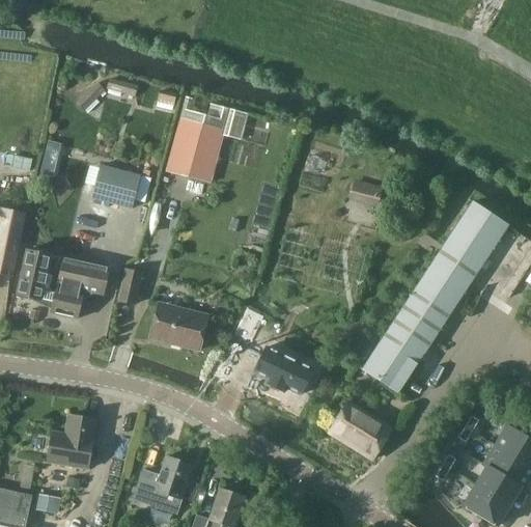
[(174,107),(178,91),(111,74),(107,89),(174,107)]
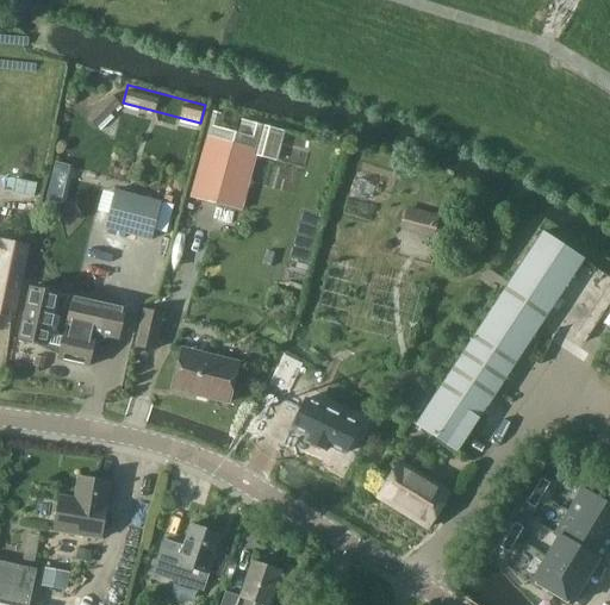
[(89,110),(101,123),(126,101),(113,88),(89,110)]
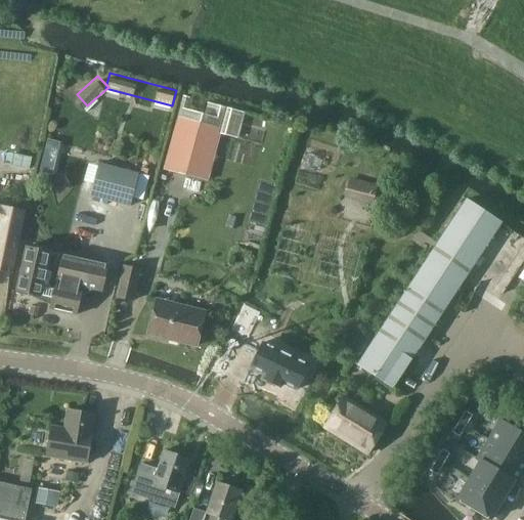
[(177,115),(164,166),(207,177),(221,126),(177,115)]
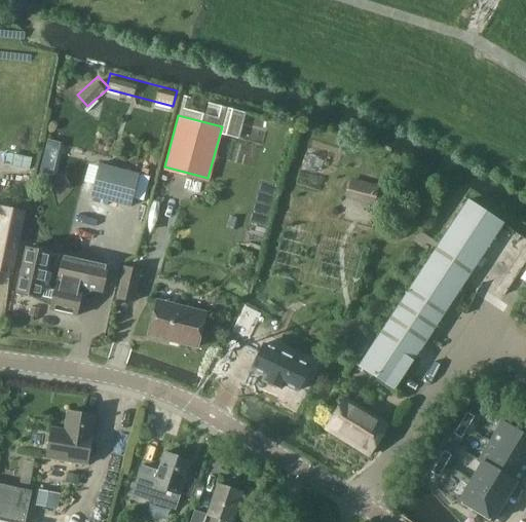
[(59,140),(57,148),(65,150),(67,142),(59,140)]
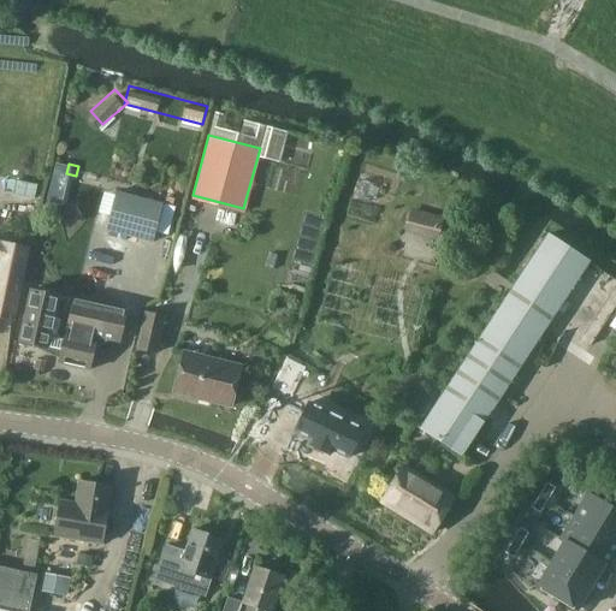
[(116,189),(106,226),(153,238),(163,201),(116,189)]
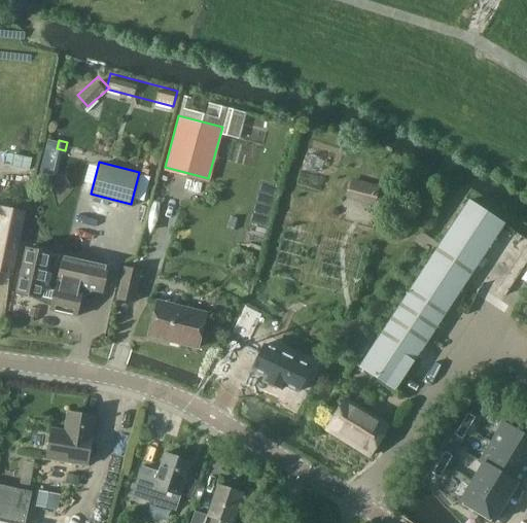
[(347,200),(377,202),(379,177),(349,175),(347,200)]
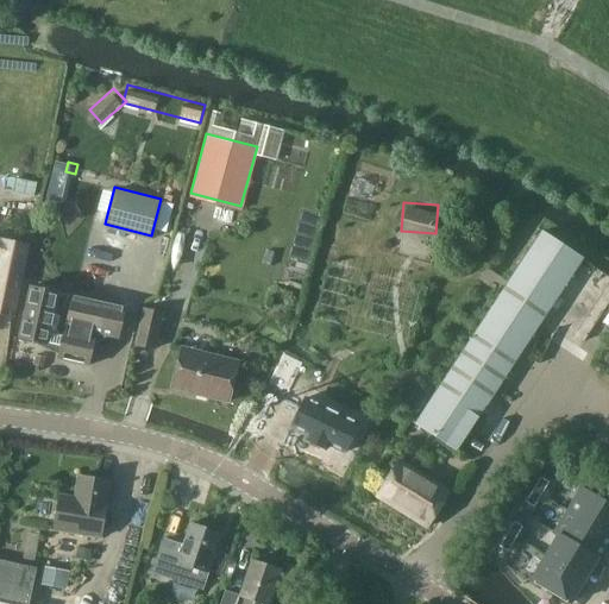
[(544,231),(541,234),(416,421),(457,448),(584,257),(544,231)]
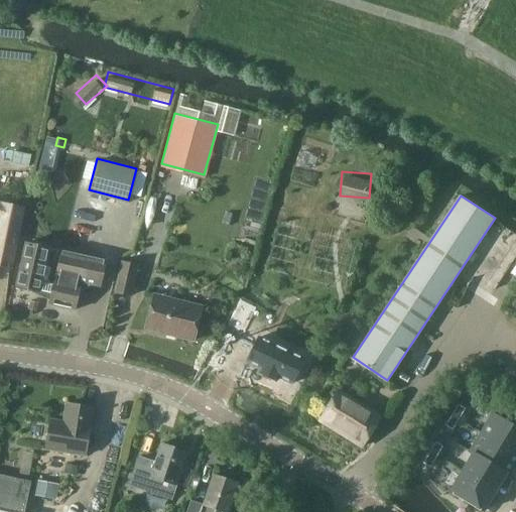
[(22,206),(0,201),(0,263),(10,265),(22,206)]
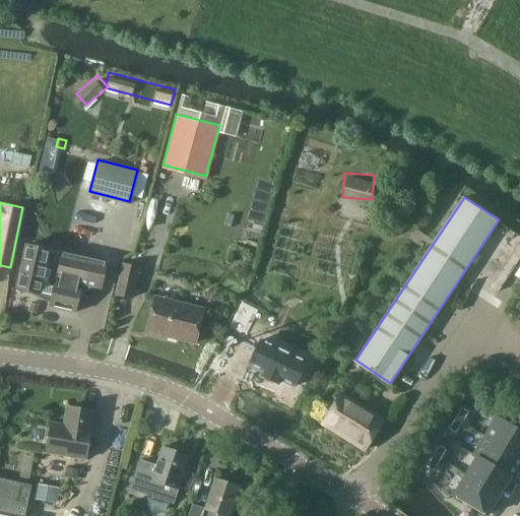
[(226,209),(223,221),(235,224),(238,212),(226,209)]
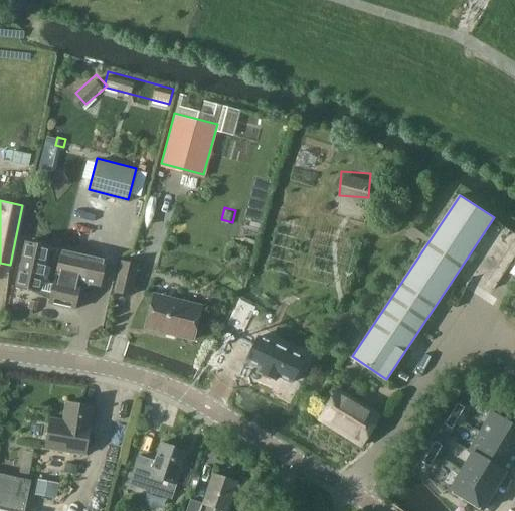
[(105,259),(61,248),(25,239),(15,283),(16,283),(15,285),(28,288),(29,286),(50,291),(47,301),(73,307),(77,288),(79,288),(88,284),(88,282),(99,284),(105,259)]
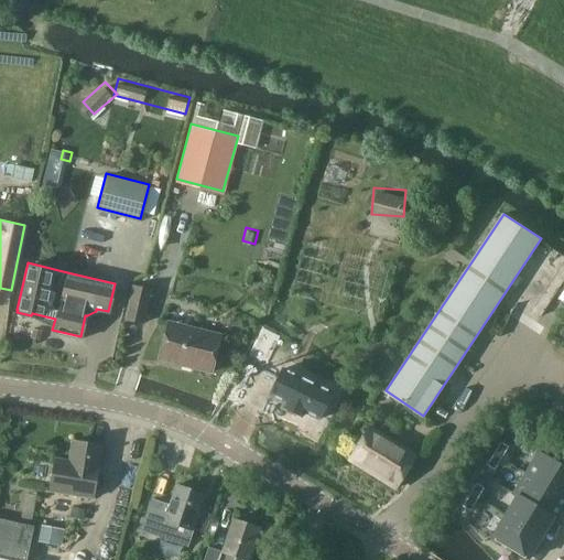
[(141,320),(149,287),(131,282),(125,315),(141,320)]
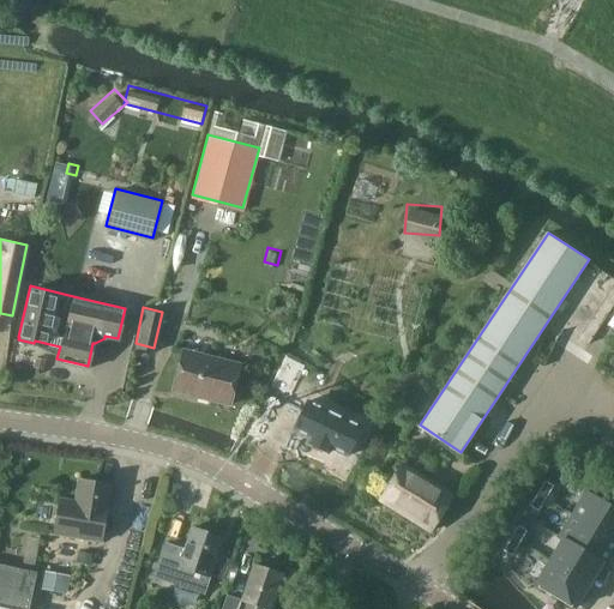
[(238,361),(205,353),(204,356),(181,350),(172,387),(197,393),(197,391),(208,393),(208,396),(228,401),(238,361)]
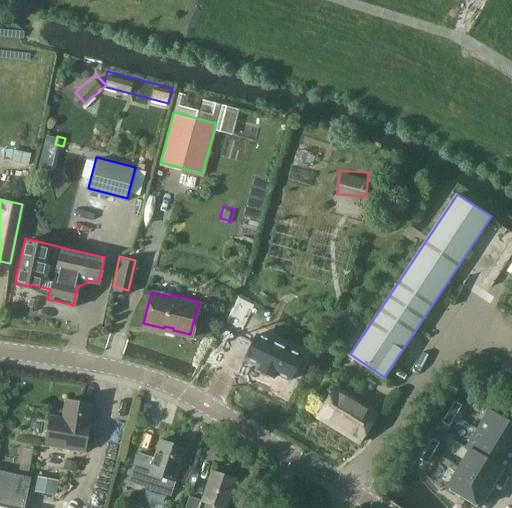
[(238,294),(226,319),(242,327),(254,302),(238,294)]
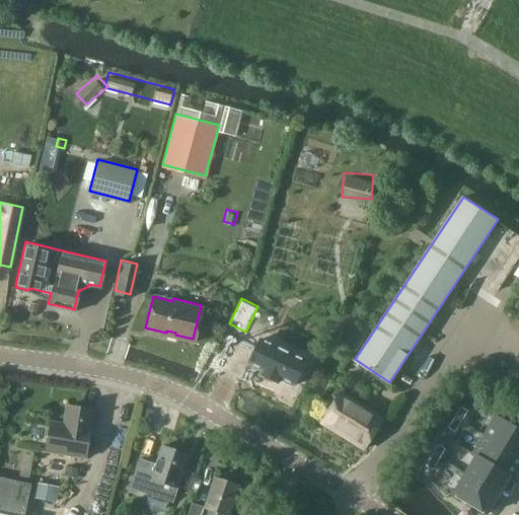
[(29,299),(27,308),(36,310),(39,301),(29,299)]
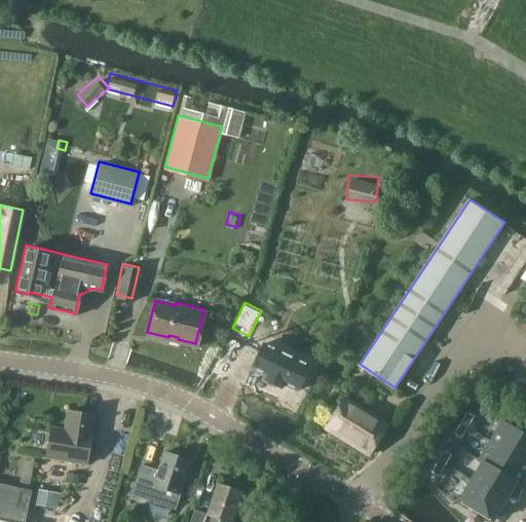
[(264,341),(252,366),(265,373),(263,376),(282,385),(284,381),(297,388),(309,363),(264,341)]
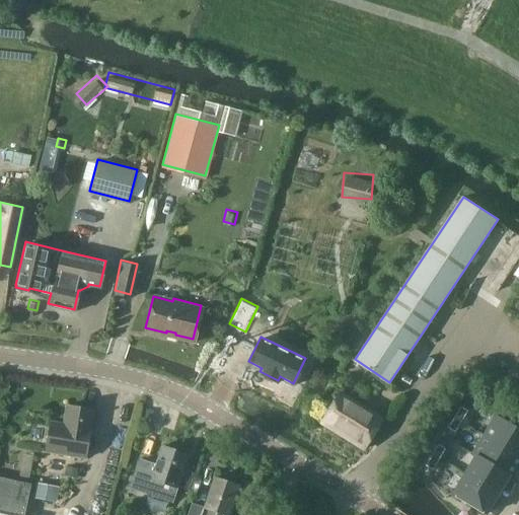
[(321,421),(364,448),(382,419),(358,402),(354,408),(338,397),(341,392),(340,391),(321,421)]
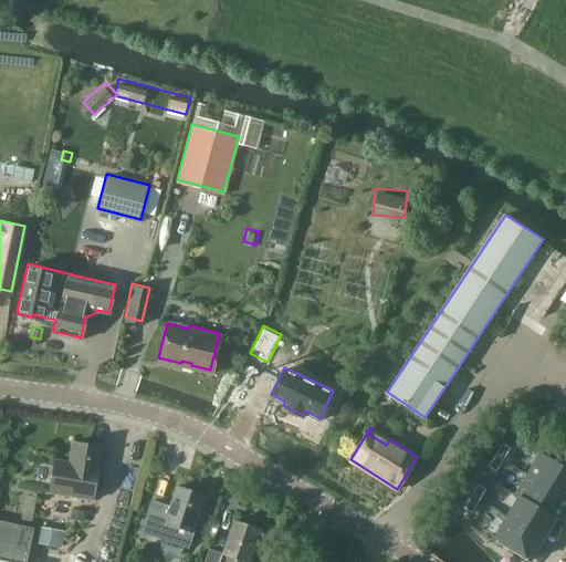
[(54,458),(50,490),(93,498),(102,445),(72,440),(69,460),(54,458)]
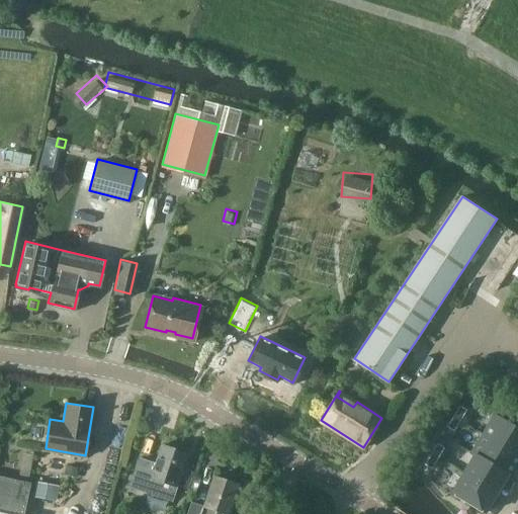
[(460,418),(467,408),(460,403),(453,414),(460,418)]
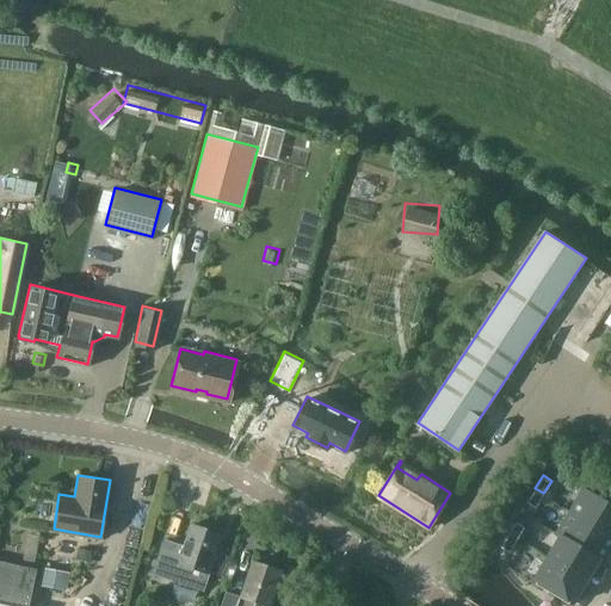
[(610,502),(584,486),(569,508),(610,533),(610,502)]
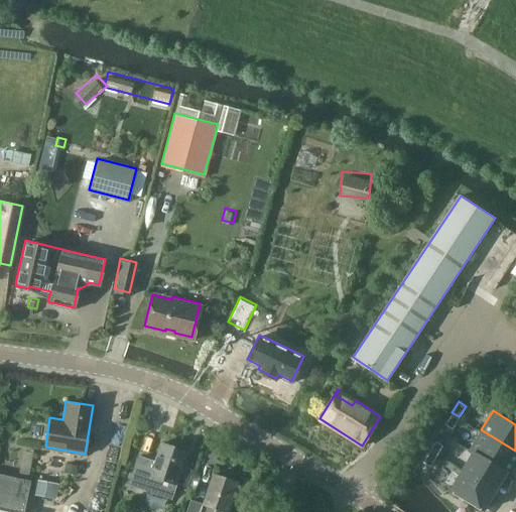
[(453,426),(459,416),(452,412),(445,422),(453,426)]
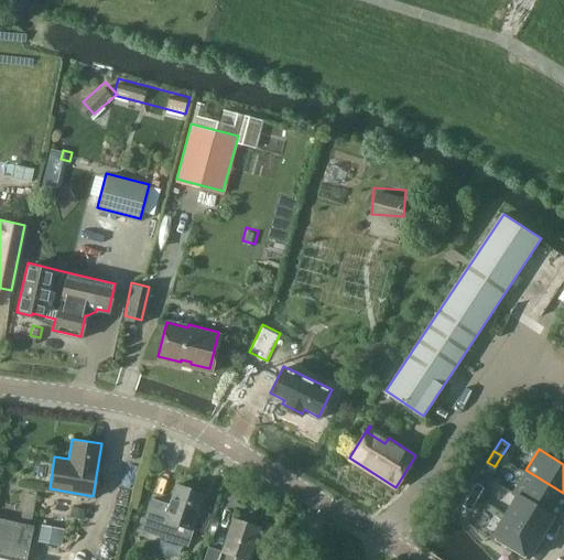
[(563,493),(525,470),(512,492),(516,493),(517,493),(552,514),(552,515),(555,517),(563,502),(563,493)]
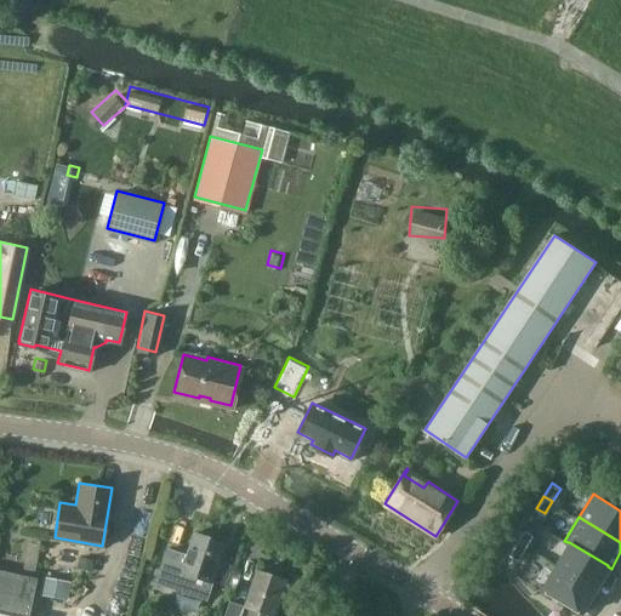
[(524,528),(517,541),(525,546),(533,534),(524,528)]
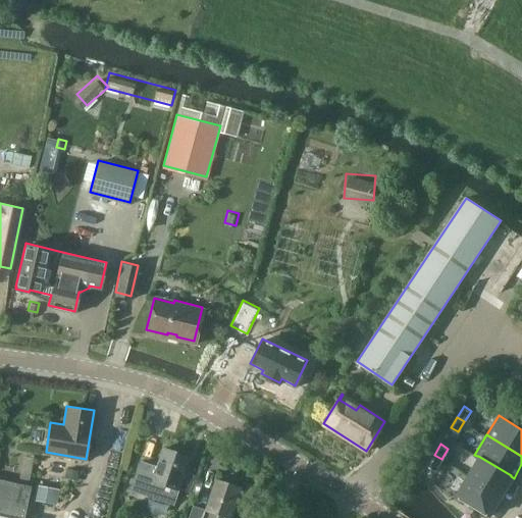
[(173,503),(190,456),(163,447),(156,466),(141,461),(132,488),(173,503)]
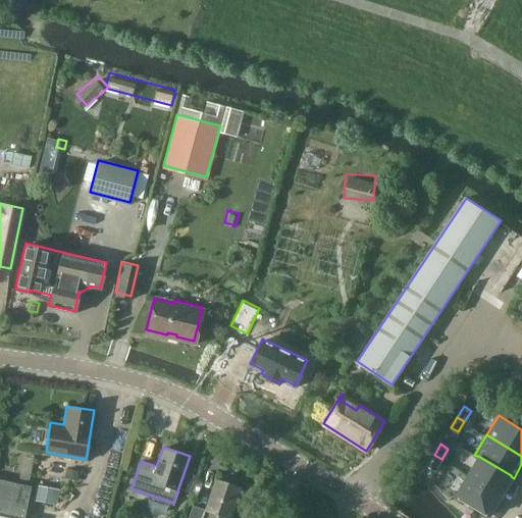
[(448,449),(441,459),(446,462),(453,451),(448,449)]
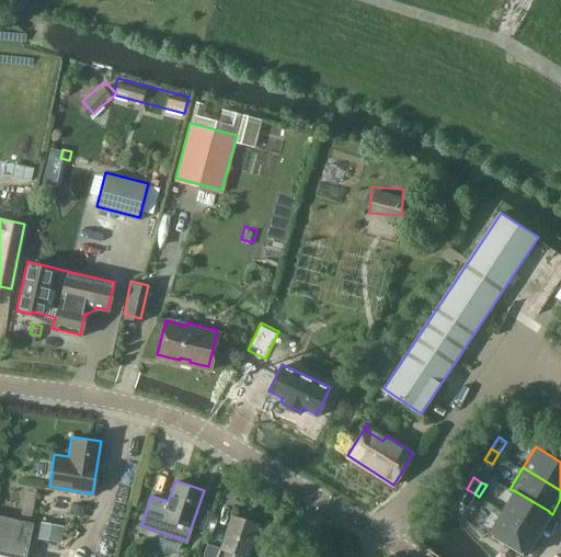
[(467,489),(459,500),(467,504),(474,493),(467,489)]
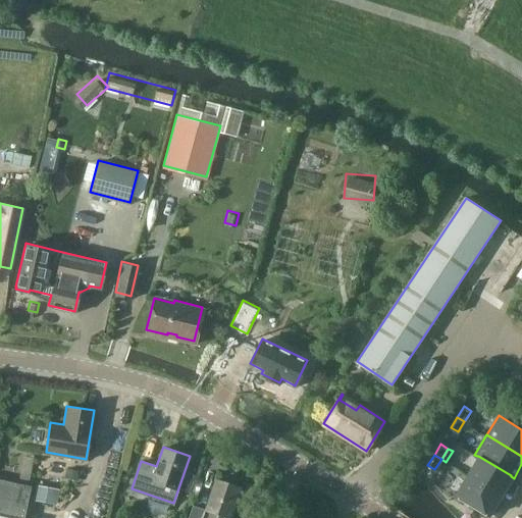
[(477,456),(467,474),(500,495),(511,476),(511,475),(478,456),(477,456)]
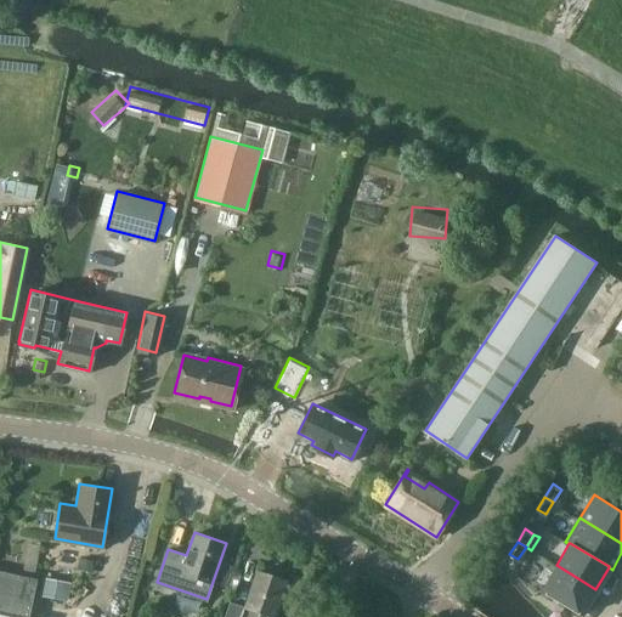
[(79,555),(78,566),(92,569),(94,556),(79,555)]
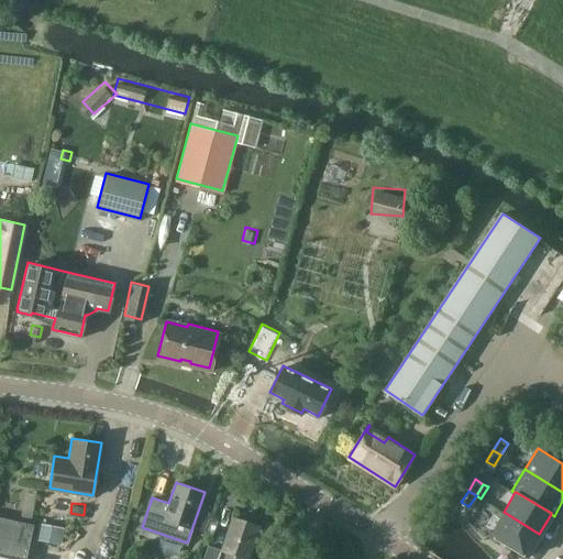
[(504,512),(490,533),(527,555),(539,534),(504,512)]
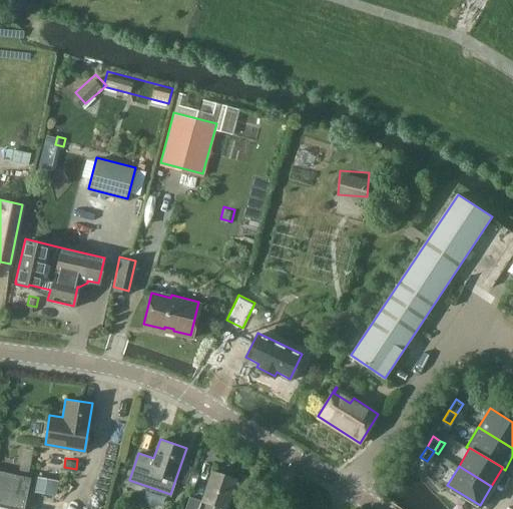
[(0,508),(22,508),(30,476),(0,469),(0,508)]
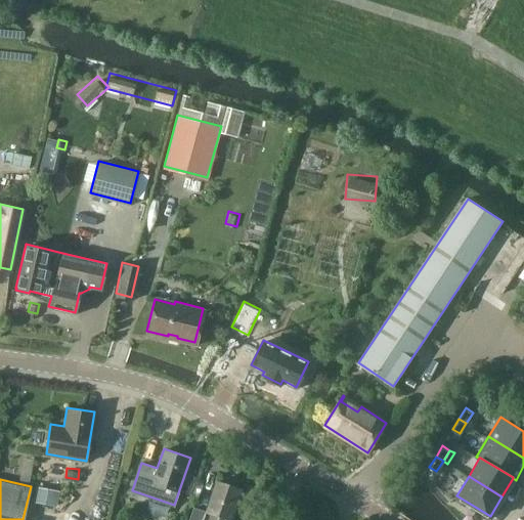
[(215,519),(218,515),(230,519),(241,488),(216,480),(206,511),(193,507),(188,519),(215,519)]
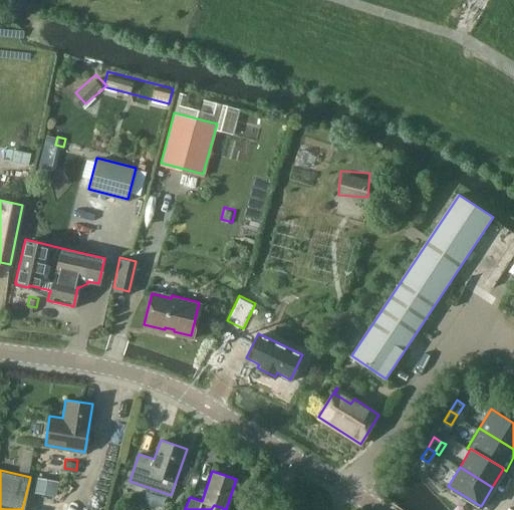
[(36,475),(33,491),(55,495),(58,479),(36,475)]
